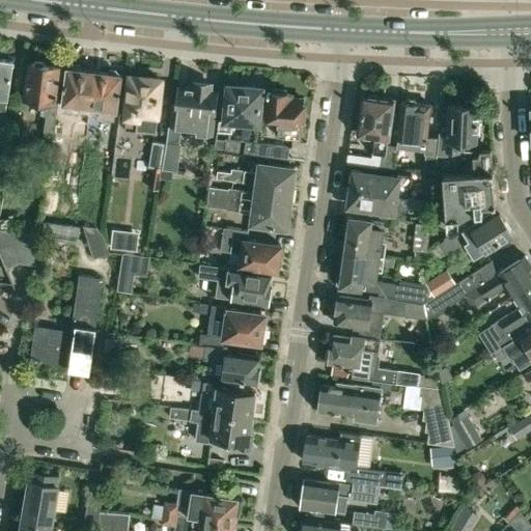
[(14,60),(0,58),(0,108),(6,109),(14,60)]
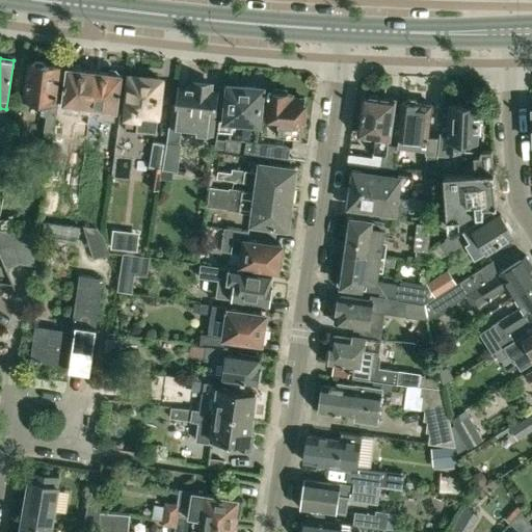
[(32,62),(30,62),(25,99),(42,101),(40,114),(46,114),(44,131),(54,132),(58,102),(55,102),(59,65),(47,64),(43,59),(36,59),(32,62)]
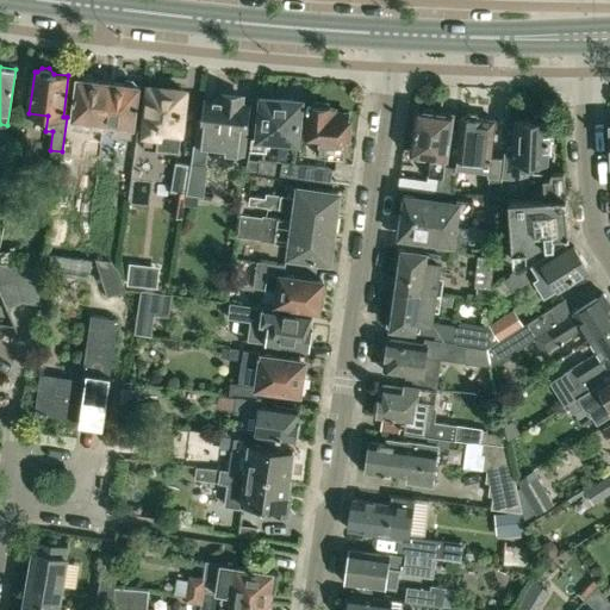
[(104,122),(110,81),(95,79),(92,74),(85,74),(80,78),(78,76),(70,130),(89,132),(91,119),(104,122)]
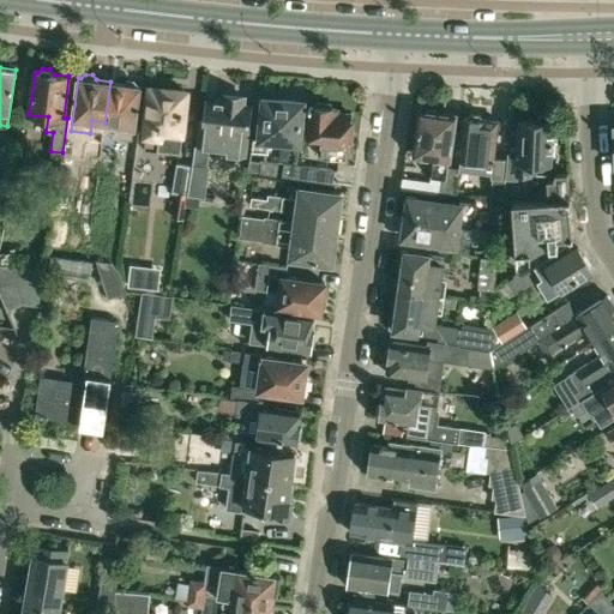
[(133,139),(134,126),(140,85),(138,85),(133,80),(127,79),(122,83),(110,82),(104,122),(118,124),(115,137),(133,139)]
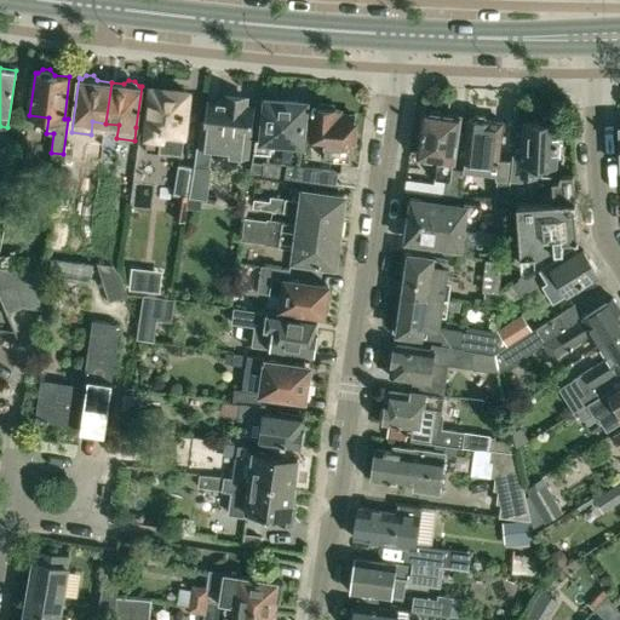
[(182,153),(184,132),(188,93),(187,92),(153,89),(147,135),(148,135),(147,149),(160,151),(160,150),(182,153)]
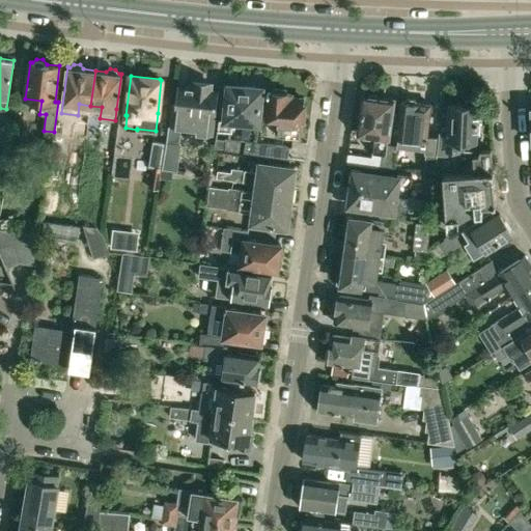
[(171,123),(197,127),(196,132),(211,134),(216,90),(210,90),(211,84),(194,82),(193,88),(179,87),(178,103),(173,102),(171,123)]
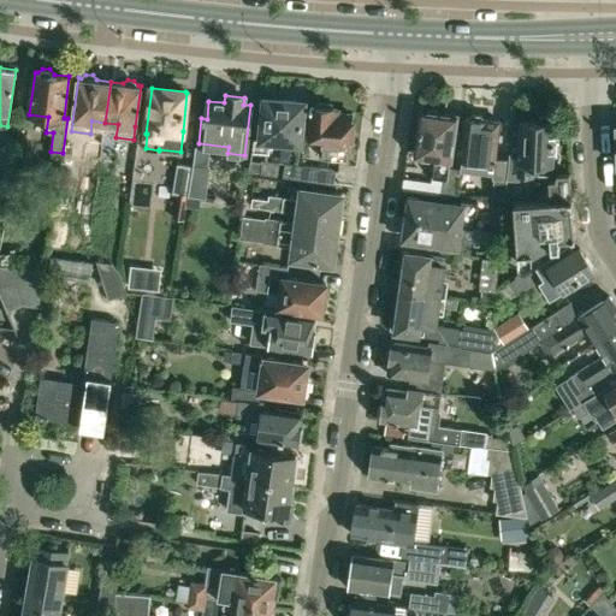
[(300,101),(265,98),(261,138),(254,138),(253,150),(268,152),(270,140),(300,142),(303,106),(298,106),(300,101)]
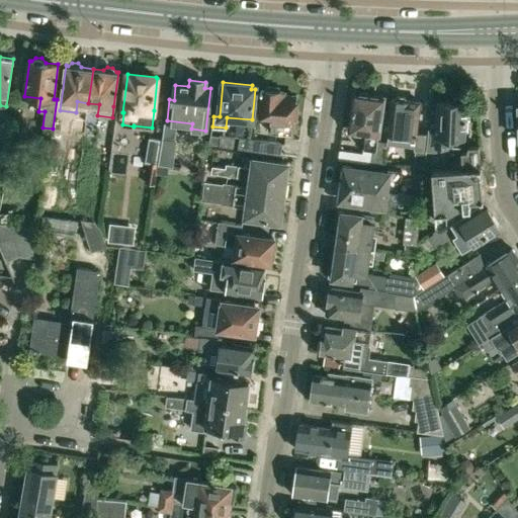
[(294,122),(296,96),(283,95),(284,91),(278,90),(279,86),(265,85),(265,89),(261,89),(259,109),(272,111),(271,133),(290,134),(291,122),(294,122)]
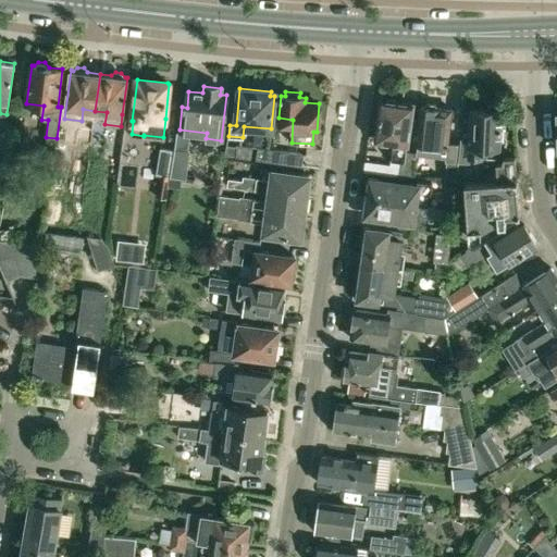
[(412,104),(398,102),(395,99),(387,98),(384,100),(382,100),(376,139),(393,141),(391,160),(403,161),(400,176),(408,177),(411,174),(413,152),(406,151),(412,104)]
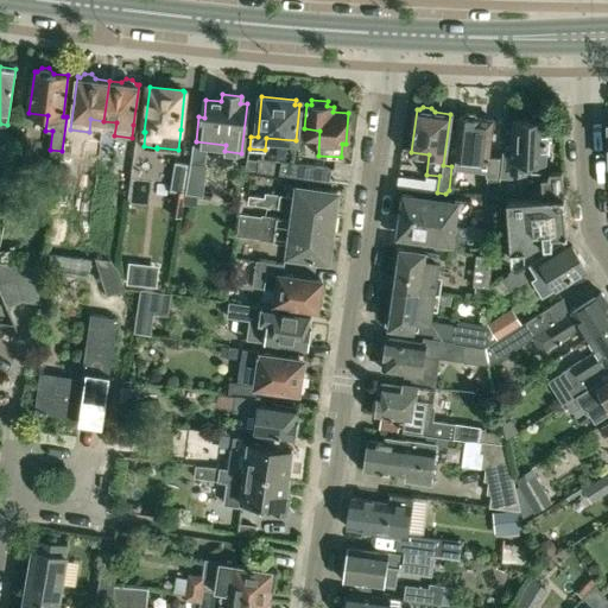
[(494,119),(479,116),(479,115),(475,112),(467,111),(463,114),(463,115),(460,115),(455,166),(486,170),(486,176),(499,177),(501,157),(489,156),(494,119)]
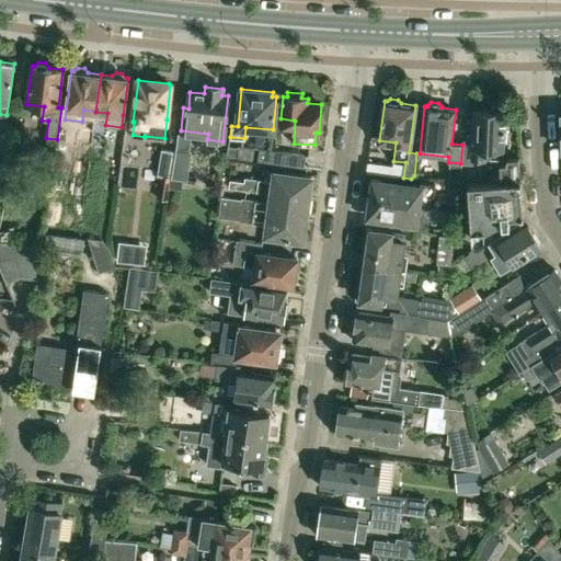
[(505,111),(503,111),(499,106),(493,105),(488,110),(474,110),(474,112),(466,111),(465,128),(464,145),(462,145),(460,163),(471,163),(471,158),(499,159),(503,159),(503,158),(505,111)]
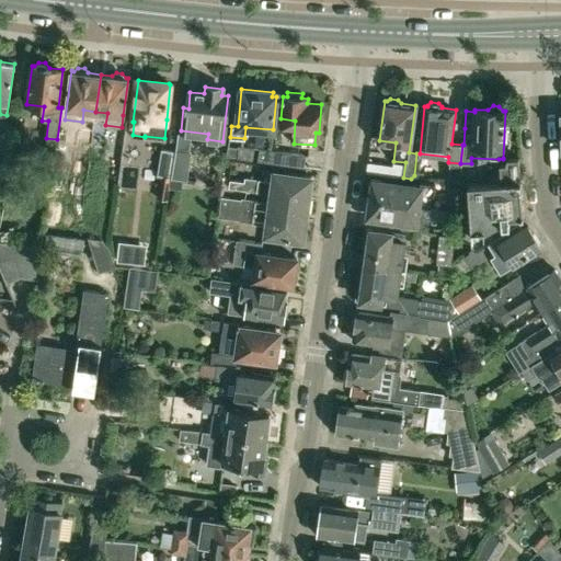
[(79,150),(90,151),(92,132),(82,130),(79,150)]
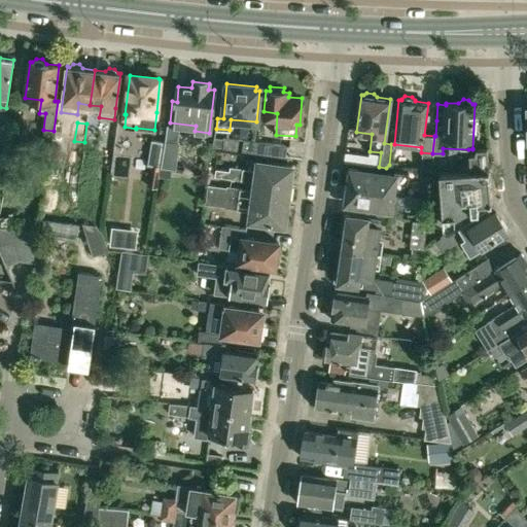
[(86,131),(85,134),(96,135),(98,125),(86,124),(86,131)]
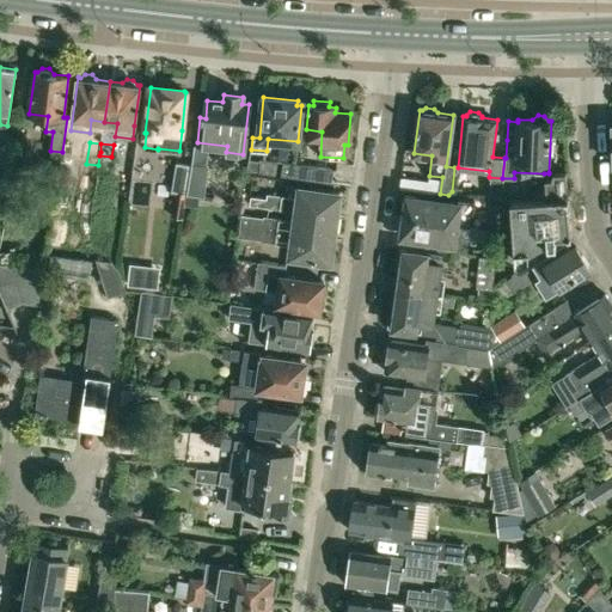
[(277,160),(250,157),(248,170),(275,175),(277,160)]
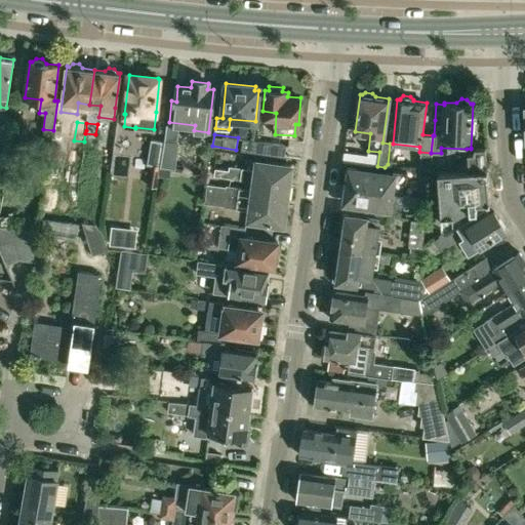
[(164,137),(164,139),(160,166),(174,168),(178,139),(175,139),(164,137)]
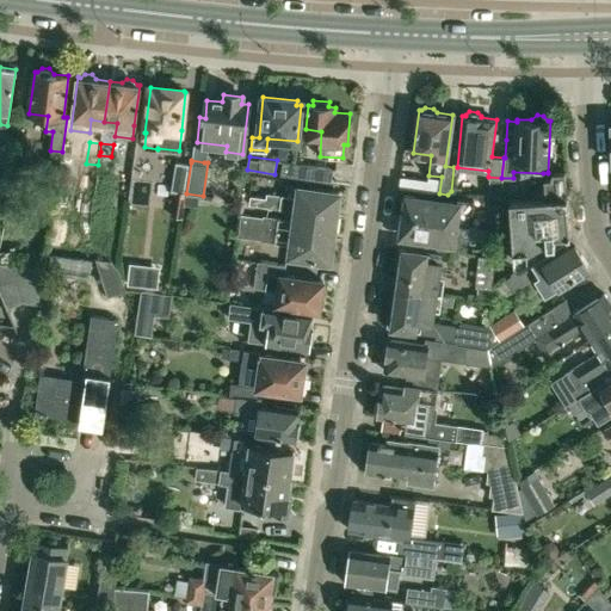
[(186,193),(191,162),(178,161),(173,191),(186,193)]
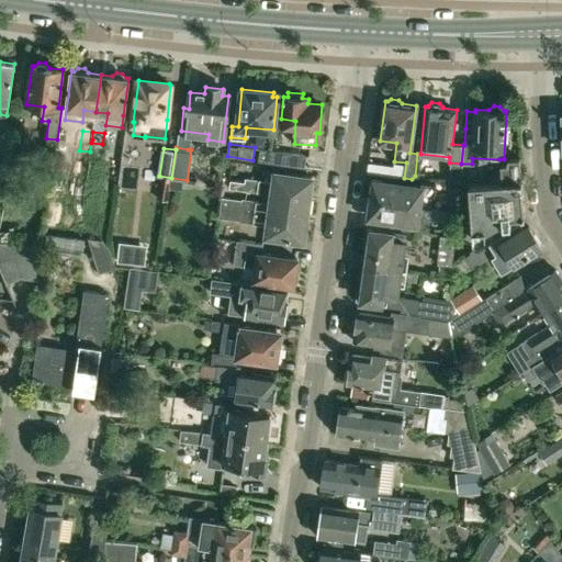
[(257,160),(271,163),(273,150),(258,148),(257,160)]
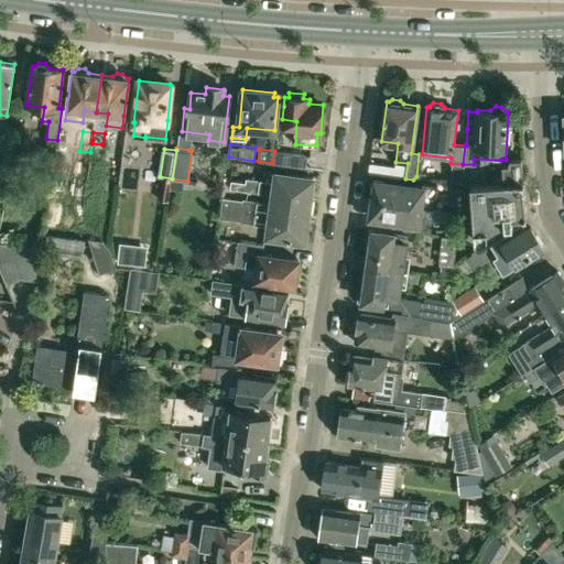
[(305,155),(275,151),(273,163),(304,167),(305,155)]
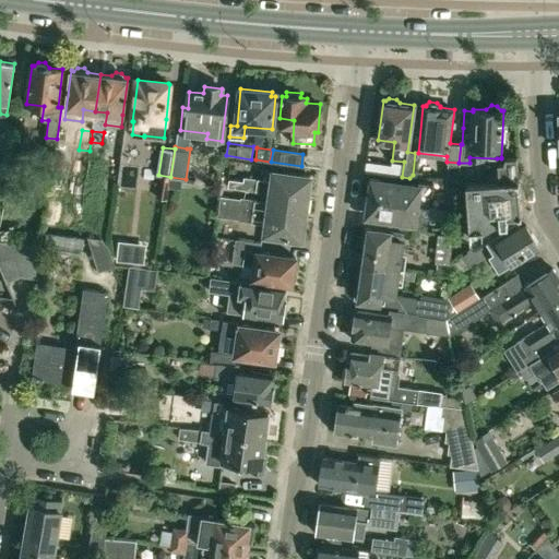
[(471,237),(476,241),(502,226),(502,222),(508,222),(508,215),(522,214),(518,156),(501,157),(501,158),(497,158),(499,181),(466,183),(471,237)]
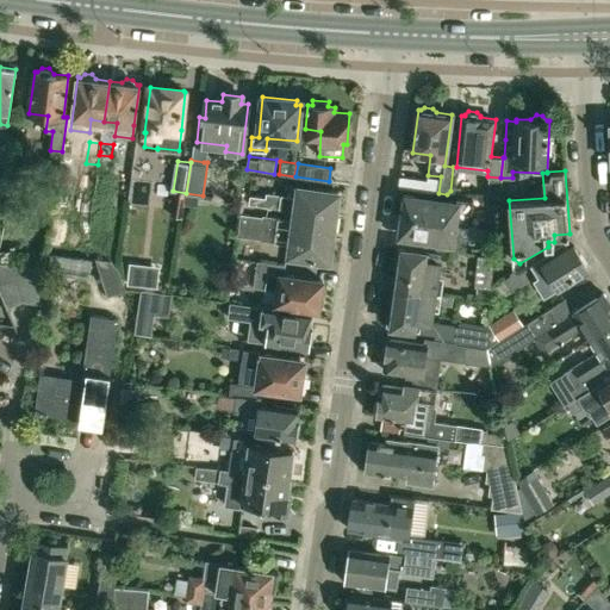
[(340,192),(316,188),(299,186),(297,198),(267,193),(266,198),(250,195),(249,204),(296,211),(296,210),(336,216),(340,192)]
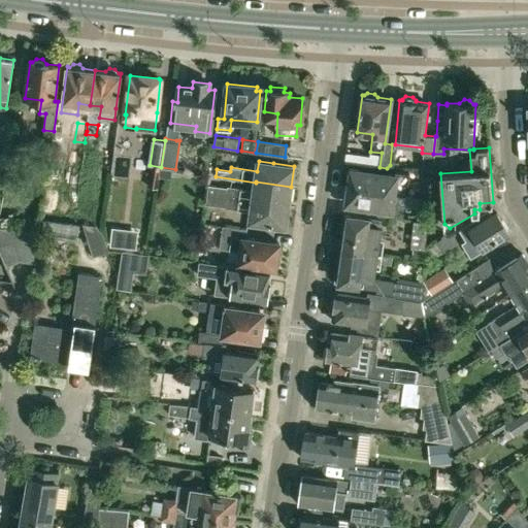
[(160,173),(161,167),(154,166),(152,166),(149,184),(149,187),(150,187),(158,189),(160,173)]
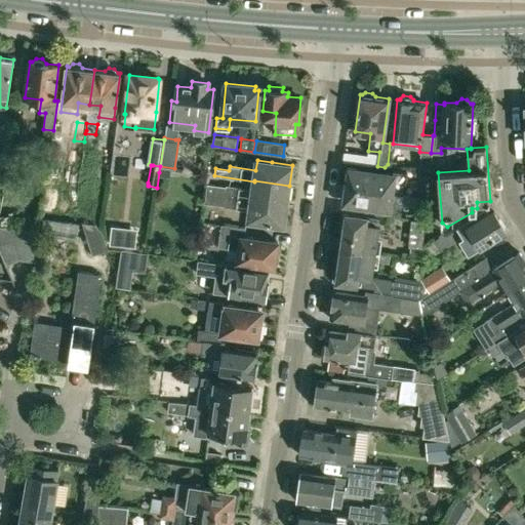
[(393,173),(370,170),(350,167),(347,185),(392,192),(394,182),(405,183),(406,172),(394,170),(393,173)]
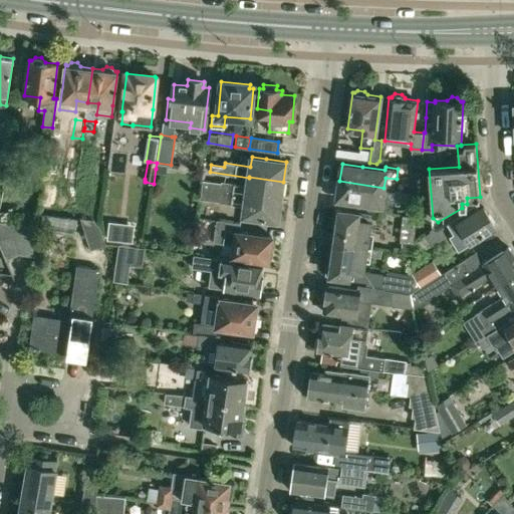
[(408,186),(419,186),(420,172),(408,172),(408,186)]
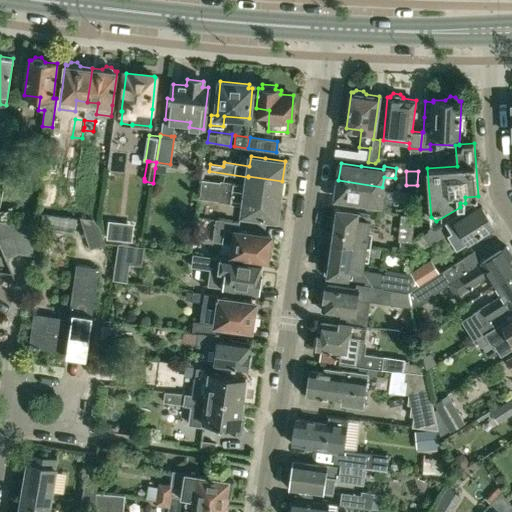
[(279,200),(282,181),(248,176),(248,177),(247,184),(221,180),(221,183),(201,181),(200,188),(279,200)]
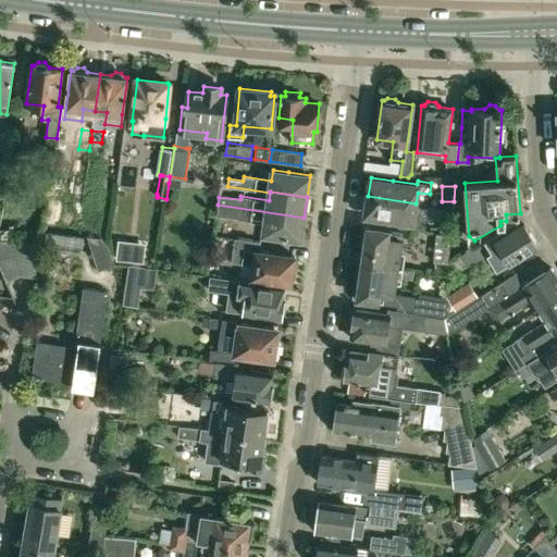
[(415,214),(416,203),(368,196),(366,214),(411,221),(411,225),(425,227),(426,217),(415,214)]
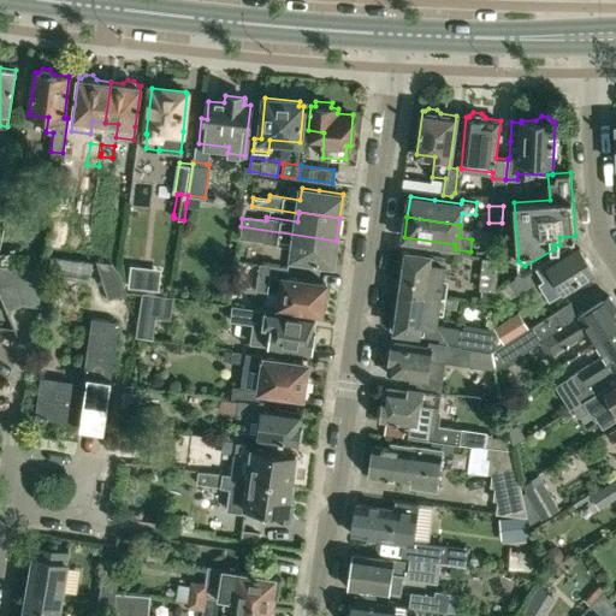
[(332,262),(336,241),(241,226),(240,238),(294,247),(291,258),(332,262)]
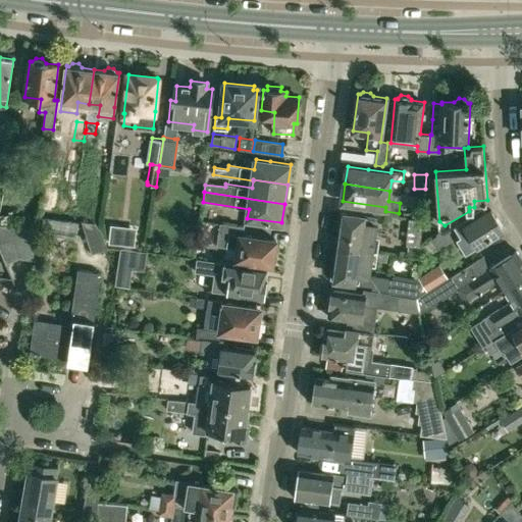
[(412,216),(422,217),(423,207),(413,206),(412,216)]
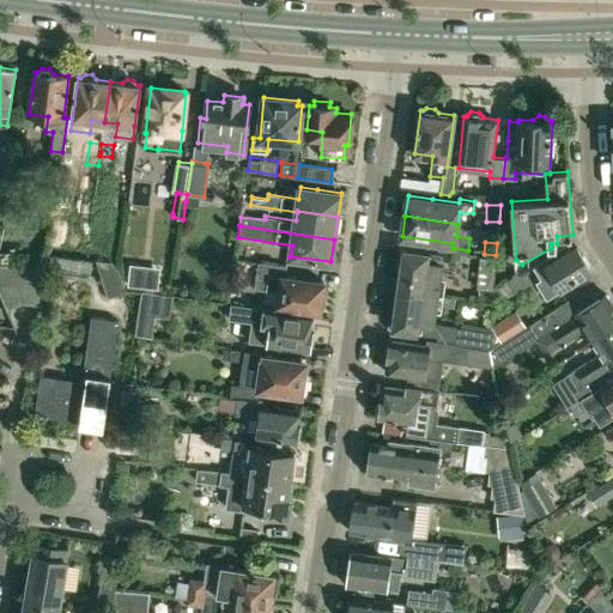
[(562,287),(571,281),(592,269),(577,246),(569,250),(565,244),(533,265),(541,279),(538,281),(547,297),(562,287)]
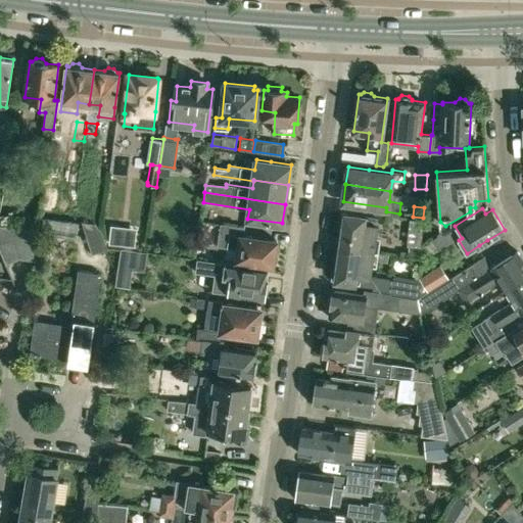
[(365,216),(345,214),(341,212),(339,227),(343,228),(341,245),(373,250),(377,225),(364,223),(365,216)]
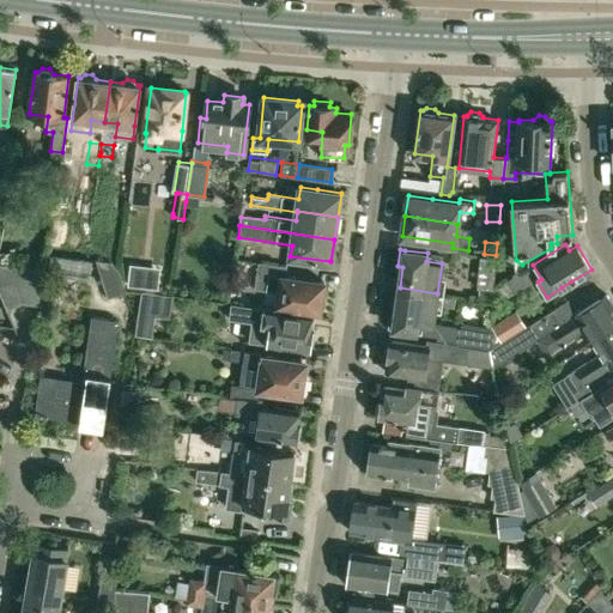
[(79,258),(49,253),(47,271),(77,275),(79,258)]
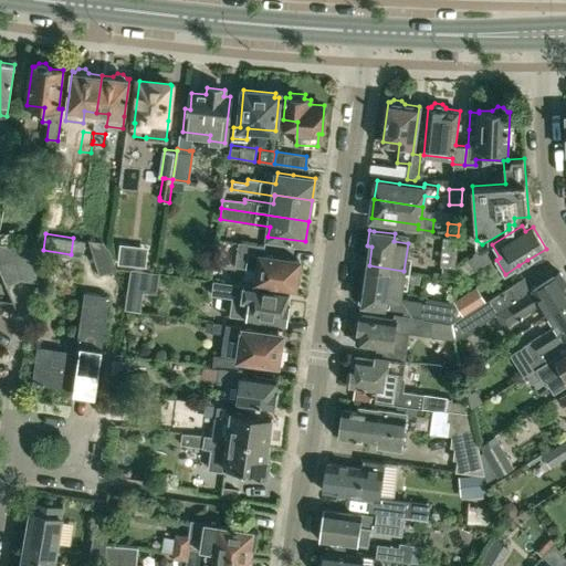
[(100,275),(116,270),(109,252),(103,241),(87,239),(100,275)]
